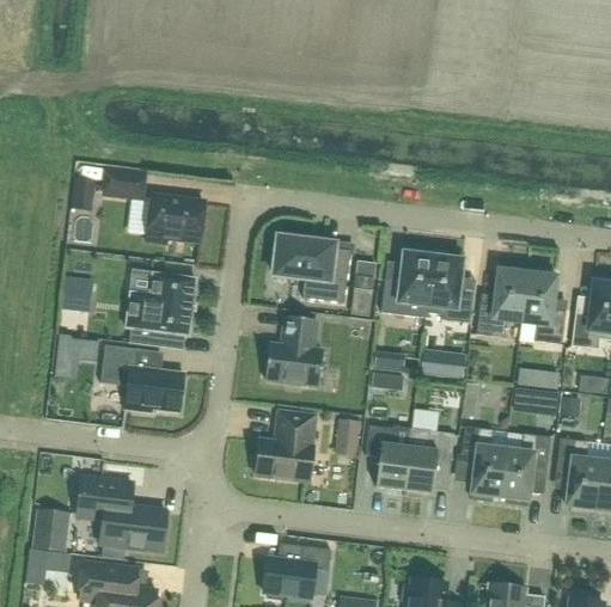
[(105,169),(107,157),(81,155),(80,166),(105,169)]
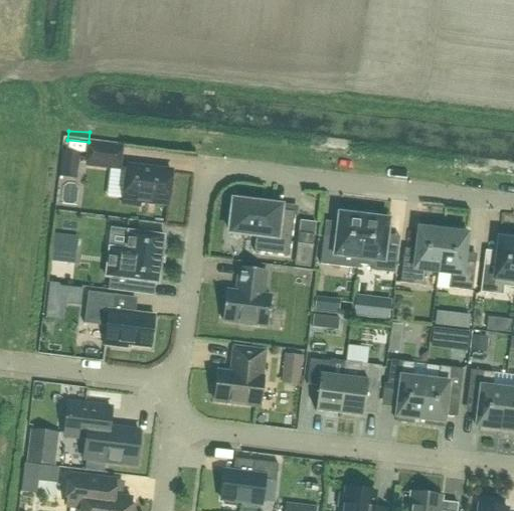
[(122,146),(90,142),(88,162),(119,166),(122,146)]
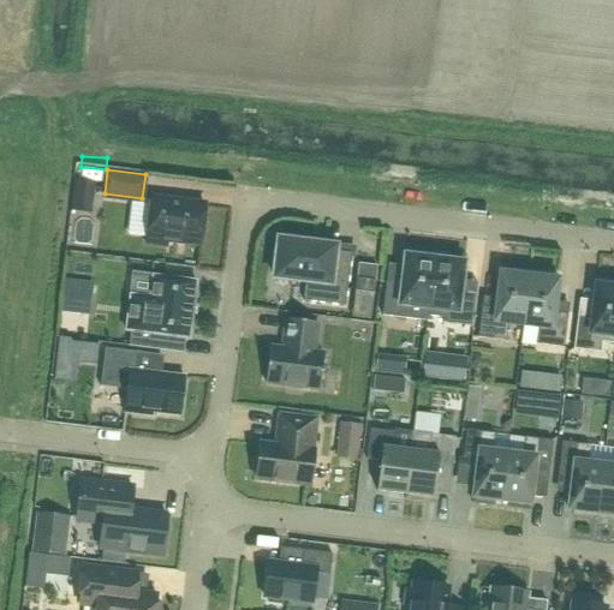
[(93,191),(94,180),(77,179),(76,189),(93,191)]
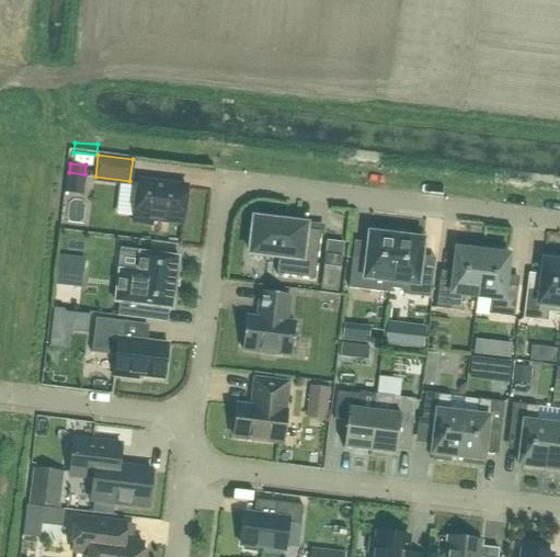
[(187,185),(139,180),(134,218),(152,220),(153,216),(183,220),(187,185)]
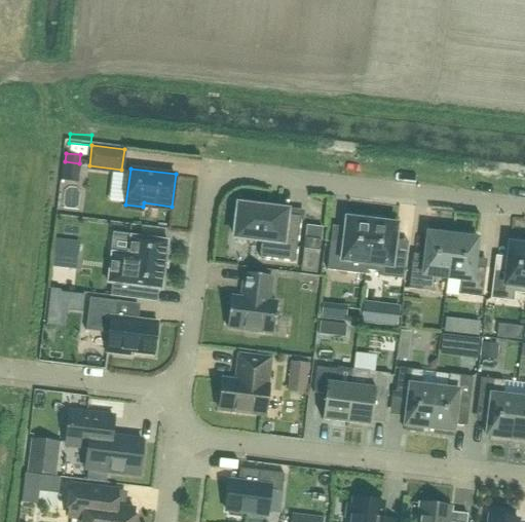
[(296,259),(301,215),(287,213),(288,209),(238,202),(234,235),(262,238),(260,255),(296,259)]
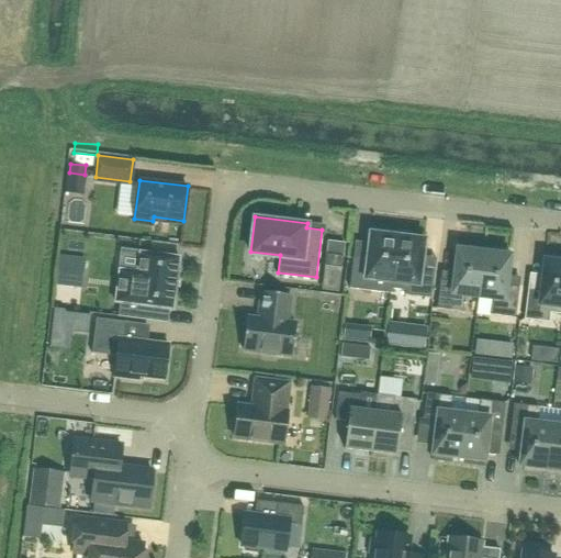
[(391,287),(399,230),(384,227),(384,233),(370,231),(367,257),(354,256),(349,286),(391,291),(392,287),(391,287)]
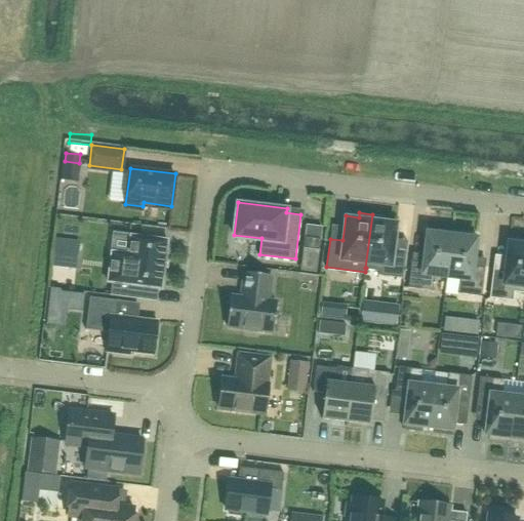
[(385,215),(372,214),(365,268),(366,268),(379,269),(378,274),(403,277),(406,248),(394,246),(397,222),(384,221),(385,215)]
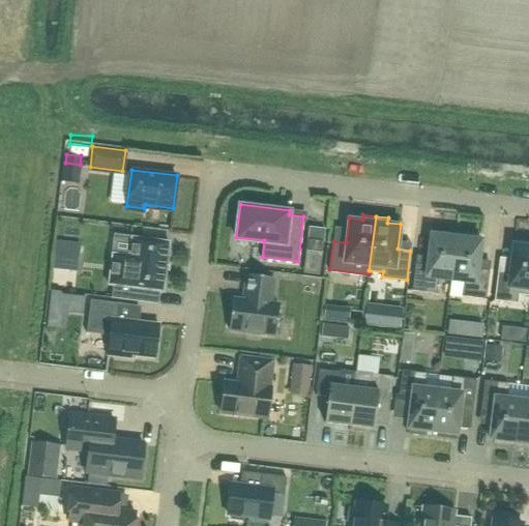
[(309,238),(324,240),(325,226),(310,225),(309,238)]
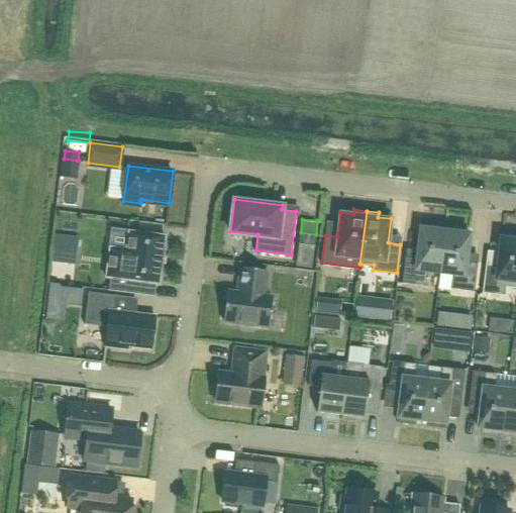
[(440,271),(445,230),(440,230),(441,226),(421,224),(418,255),(406,253),(402,282),(425,285),(427,270),(440,271)]
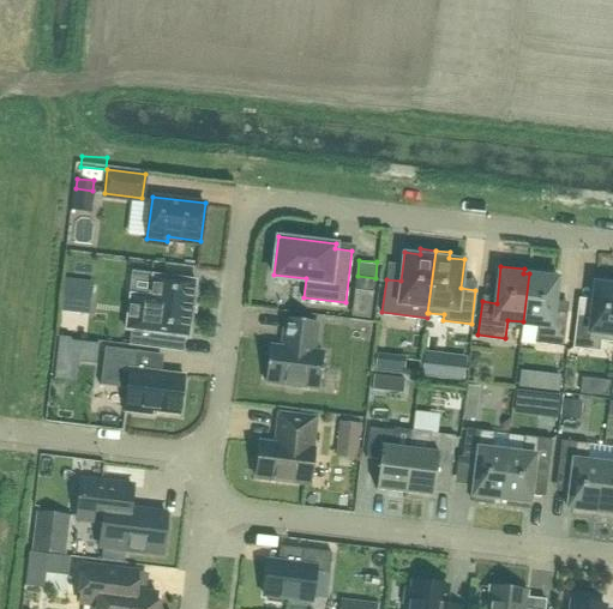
[(534,275),(529,273),(523,321),(538,324),(535,342),(564,344),(568,312),(553,309),(558,272),(535,270),(534,275)]
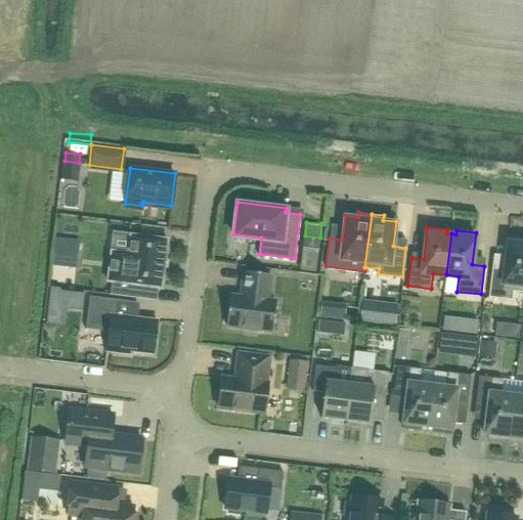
[(168,237),(130,233),(125,280),(112,278),(111,293),(137,296),(139,284),(162,287),(168,237)]
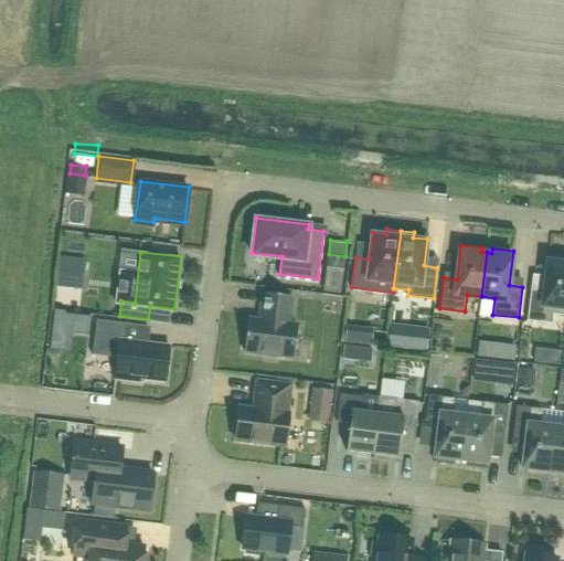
[(329,254),(327,265),(343,267),(346,256),(329,254)]
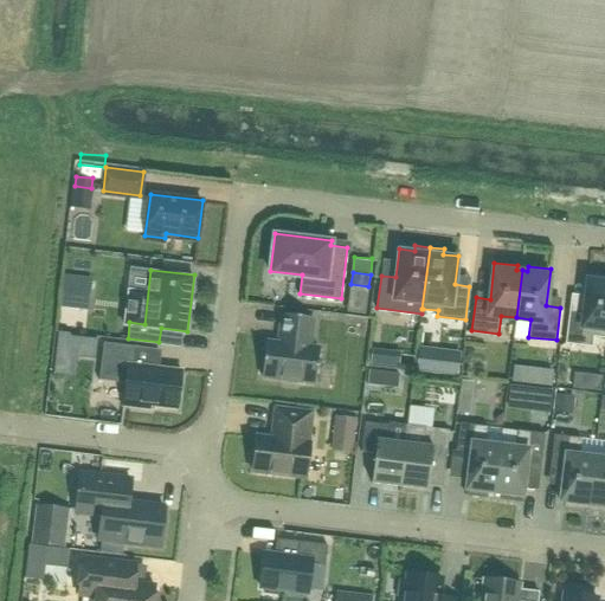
[(604,276),(589,273),(584,315),(570,314),(566,342),(593,346),(594,335),(604,336),(604,276)]
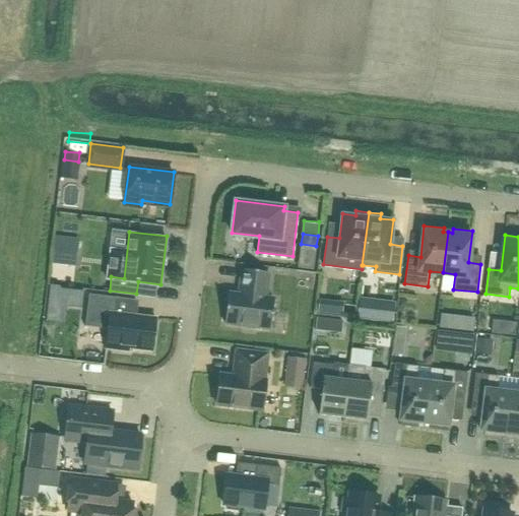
[(57,236),(54,260),(75,262),(77,238),(57,236)]
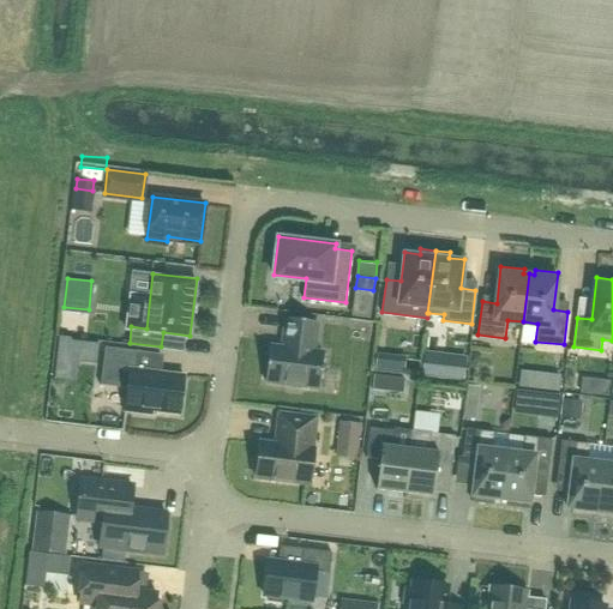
[(355,289),(354,303),(372,306),(373,290),(355,289)]
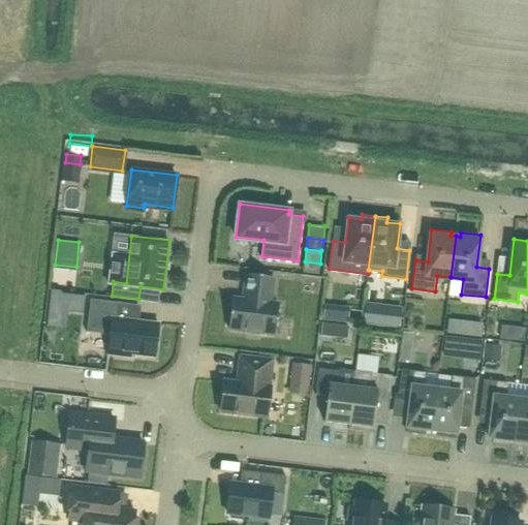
[(262,331),(276,333),(279,303),(271,302),(274,276),(247,273),(244,299),(233,298),(229,327),(247,329),(250,333),(258,334),(262,331)]
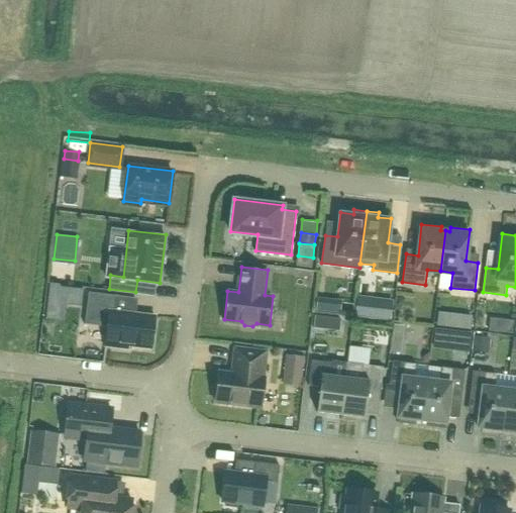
[(52,282),(46,316),(63,318),(67,287),(60,286),(60,283),(52,282)]
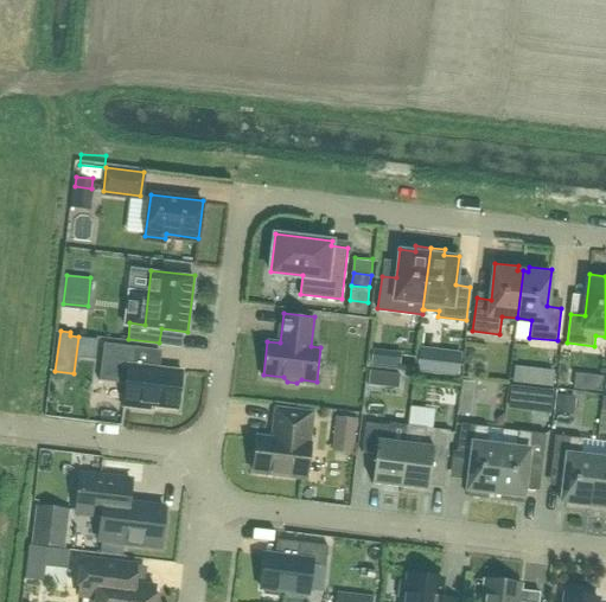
[(123,404),(151,408),(151,404),(178,408),(183,369),(134,363),(136,345),(104,341),(100,378),(126,382),(123,404)]
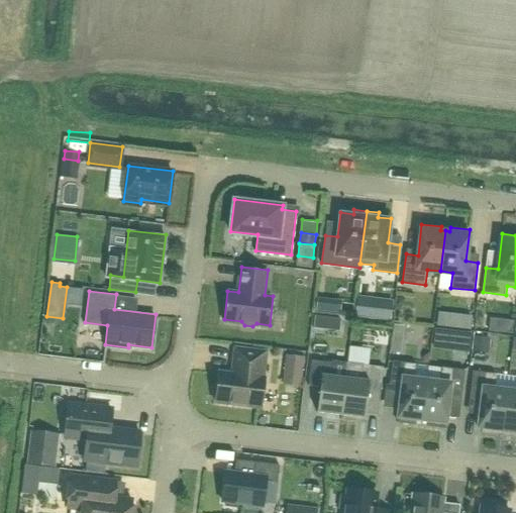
[(368,315),(370,296),(358,294),(355,314),(368,315)]
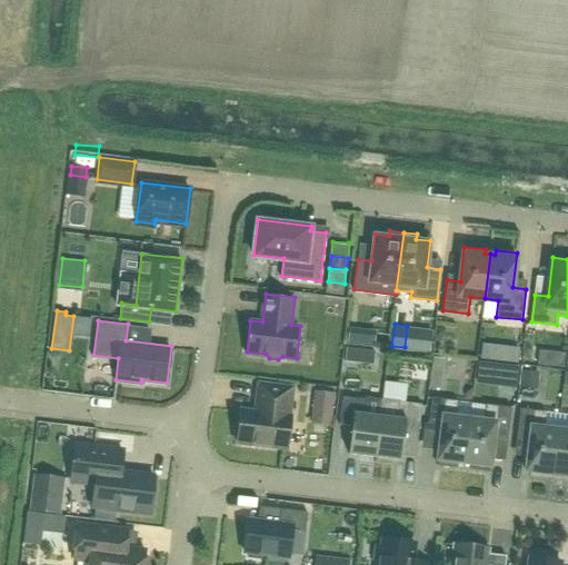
[(348,327),(347,342),(356,342),(357,327),(348,327)]
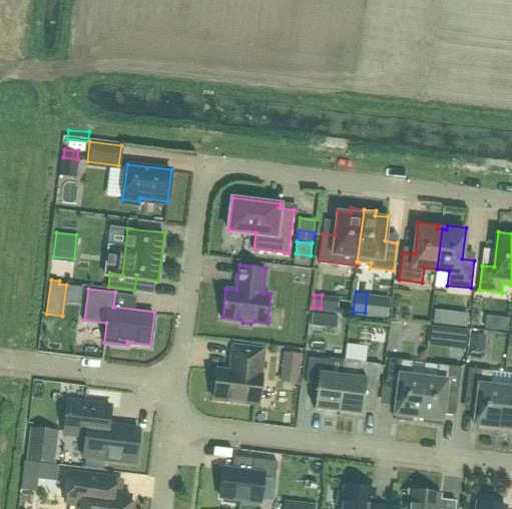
[(453,310),(451,324),(467,326),(468,312),(453,310)]
